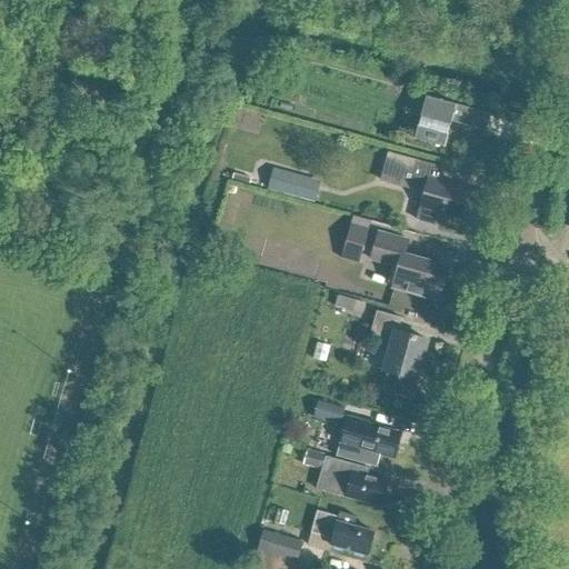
[(486,130),(490,113),(426,96),(413,138),(443,146),(450,121),(486,130)]
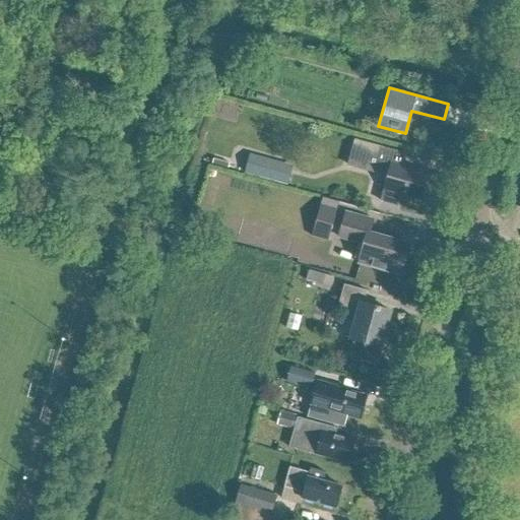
[(421,199),(429,173),(401,166),(404,152),(365,141),(359,165),(387,173),(383,189),(421,199)]
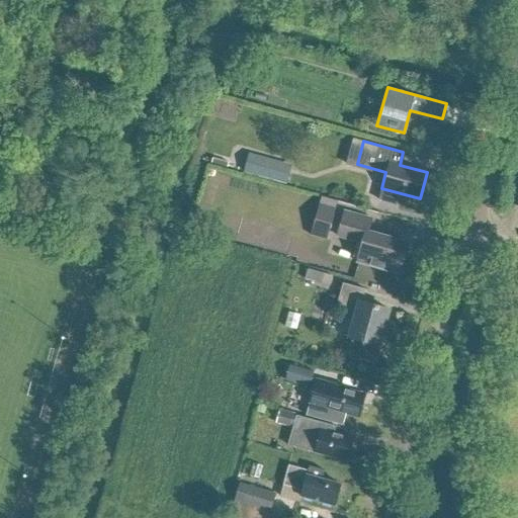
[(285,184),(291,165),(248,153),(243,172),(285,184)]
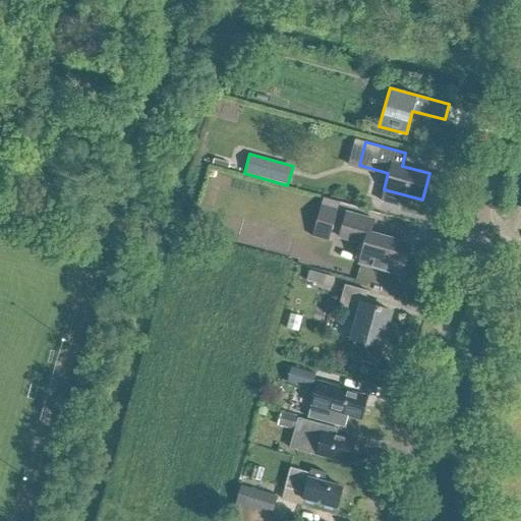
[(328,242),(337,209),(321,205),(311,237),(328,242)]
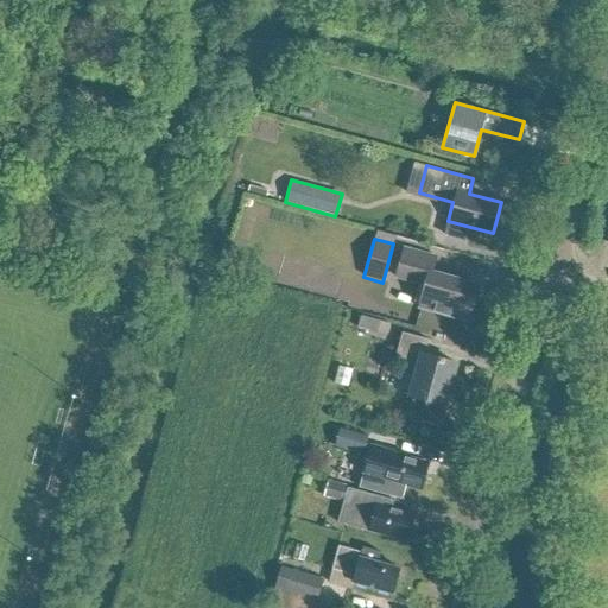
[(435,258),(436,257),(404,247),(396,277),(424,285),(418,306),(468,321),(479,284),(430,271),(435,258)]
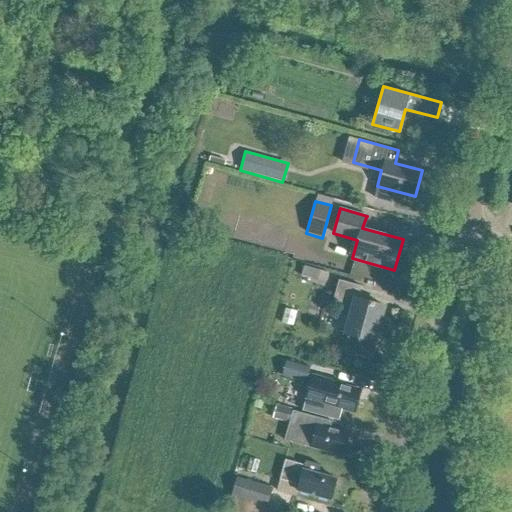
[(304,266),(302,276),(327,283),(329,273),(304,266)]
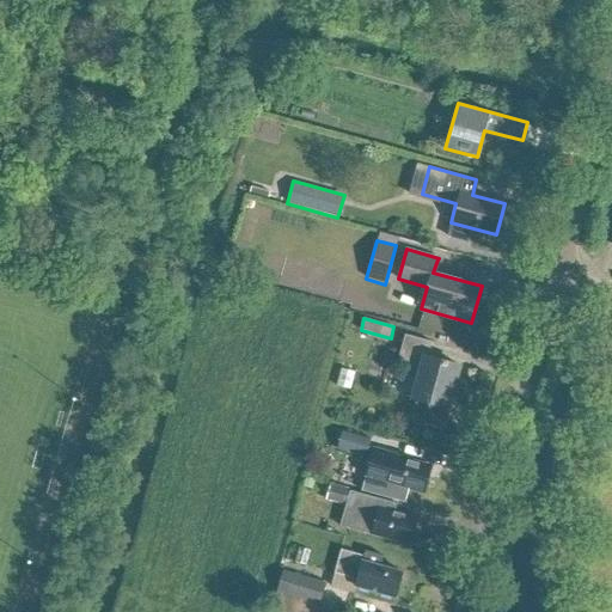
[(447,409),(459,366),(428,357),(432,342),(404,335),(398,362),(421,368),(412,399),(447,409)]
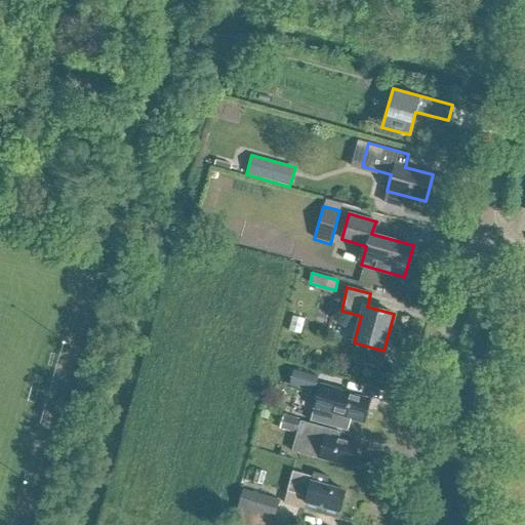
[(316,393),(320,376),(292,369),(288,386),(316,393)]
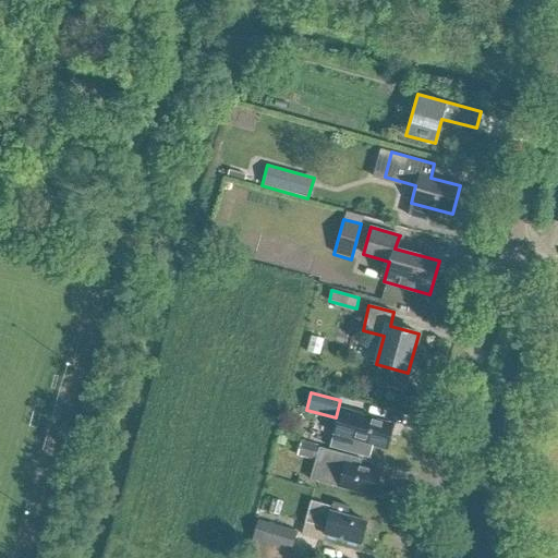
[(328,448),(368,459),(372,446),(386,450),(392,426),(359,416),(360,415),(339,410),(328,448)]
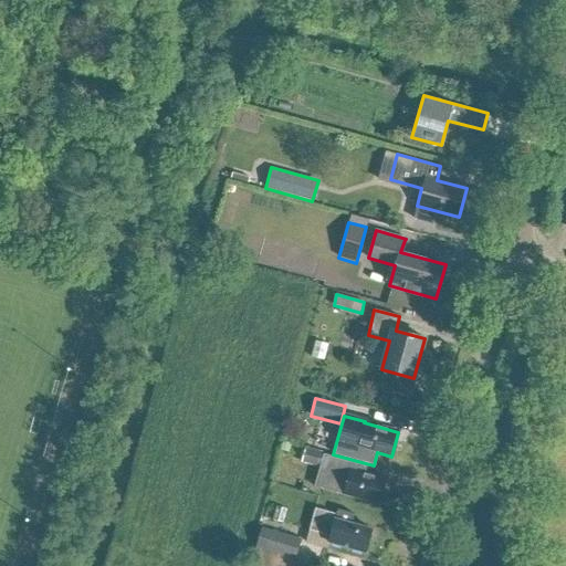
[(385,480),(363,473),(366,463),(305,447),(301,462),(321,468),(315,486),(378,504),(385,480)]
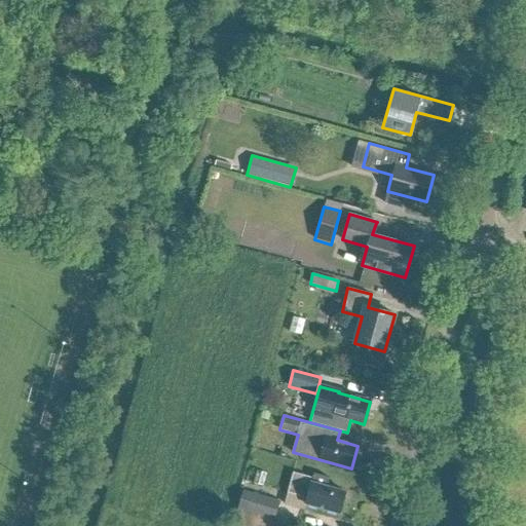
[(312,479),(292,474),(283,503),(304,510),(305,505),(338,515),(344,493),(326,488),(328,479),(313,475),(312,479)]
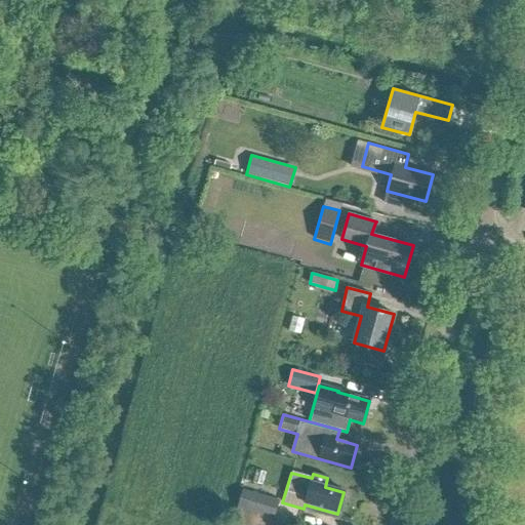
[(272,524),(279,499),(241,488),(231,524),(272,524)]
